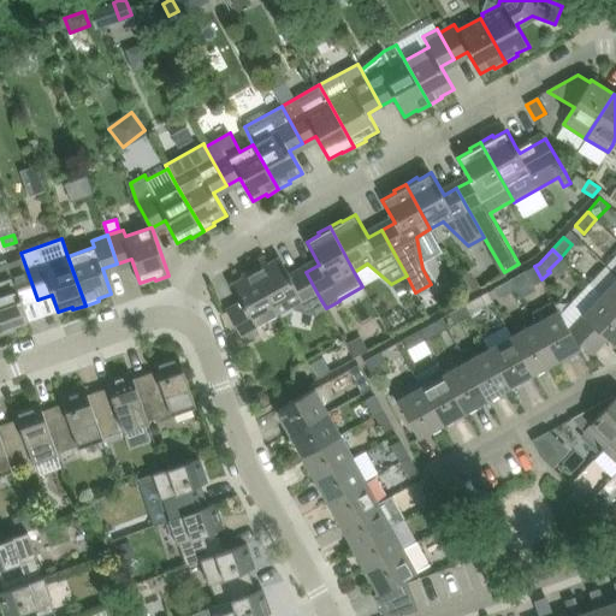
[(266,262),(254,268),(279,314),(292,306),(294,308),(315,314),(326,308),(320,298),(306,272),(292,279),(279,256),(267,264),(266,262)]
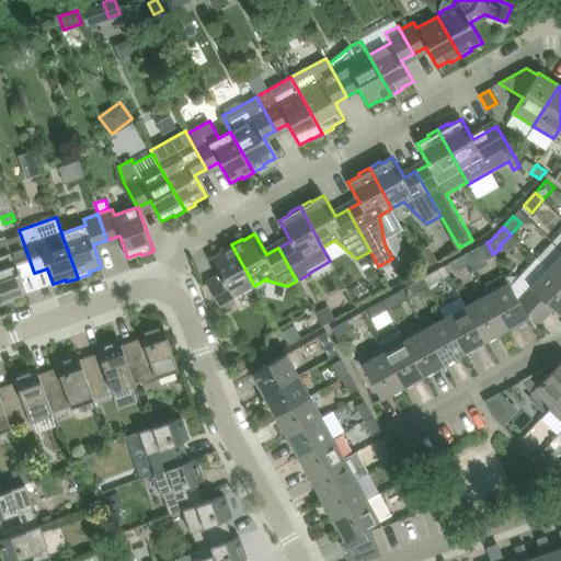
[(6,237),(0,238),(0,294),(3,304),(15,299),(14,297),(26,293),(21,277),(34,273),(21,236),(7,240),(6,237)]
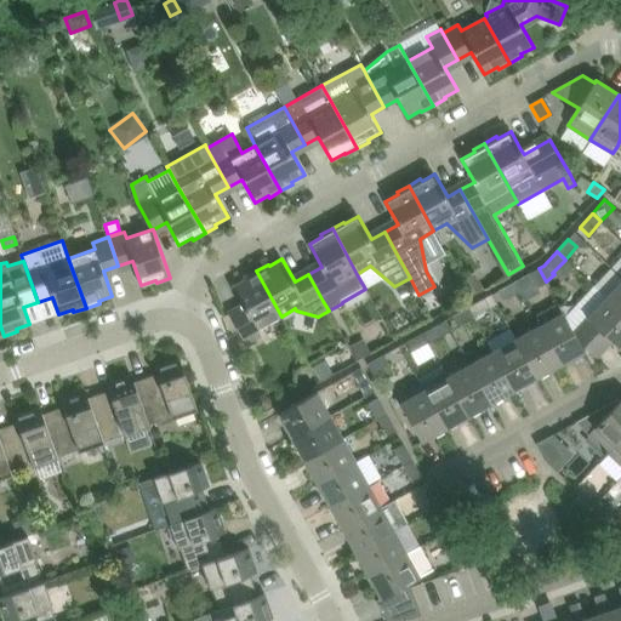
[(620,275),(611,267),(593,286),(607,298),(610,302),(620,312),(620,275)]
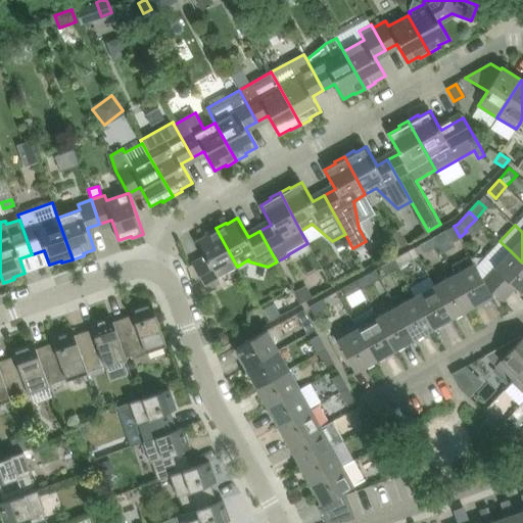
[(454,226),(433,237),(437,245),(446,240),(452,238),(454,241),(460,237),(454,226)]
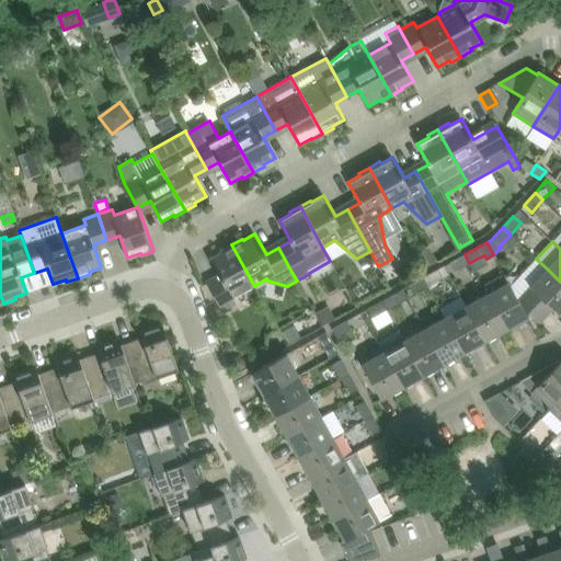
[(254,286),(231,244),(220,250),(221,252),(210,259),(219,275),(207,282),(222,310),(236,304),(232,297),(254,286)]
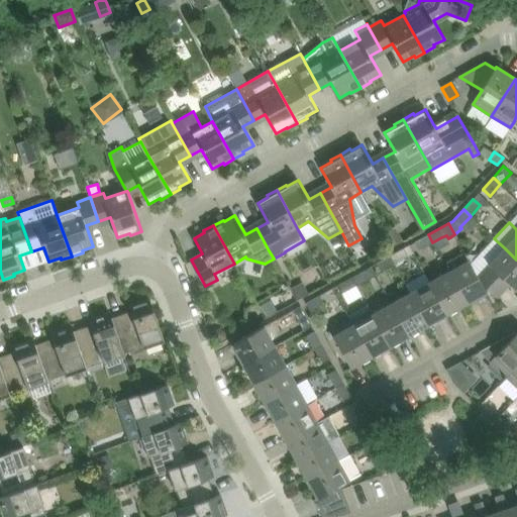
[(395,225),(383,232),(391,247),(403,241),(395,225)]
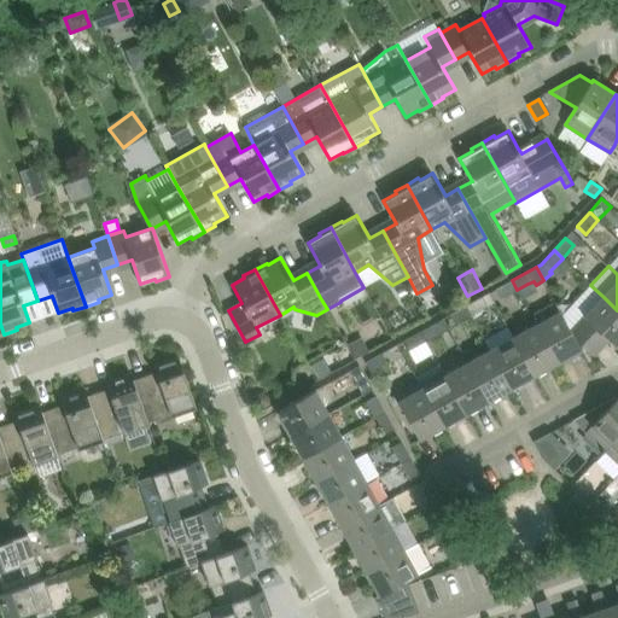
[(512,280),(495,290),(501,299),(517,290),(512,280)]
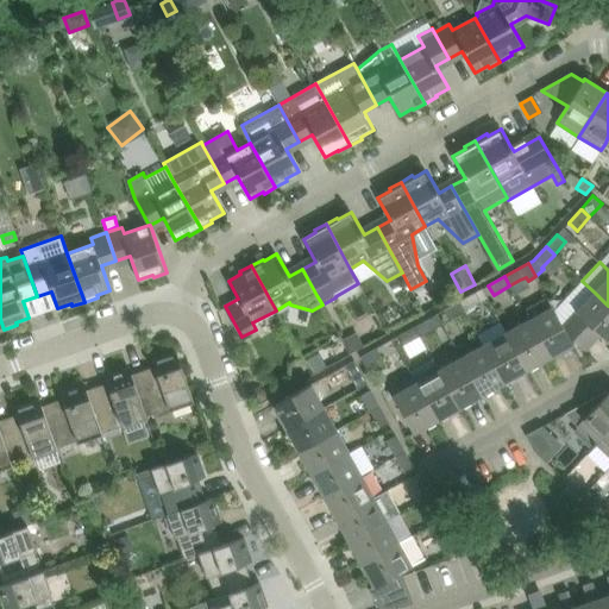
[(554,309),(554,311),(571,340),(573,338),(575,339),(586,351),(601,336),(608,341),(608,340),(608,306),(598,296),(595,293),(582,281),(554,309)]
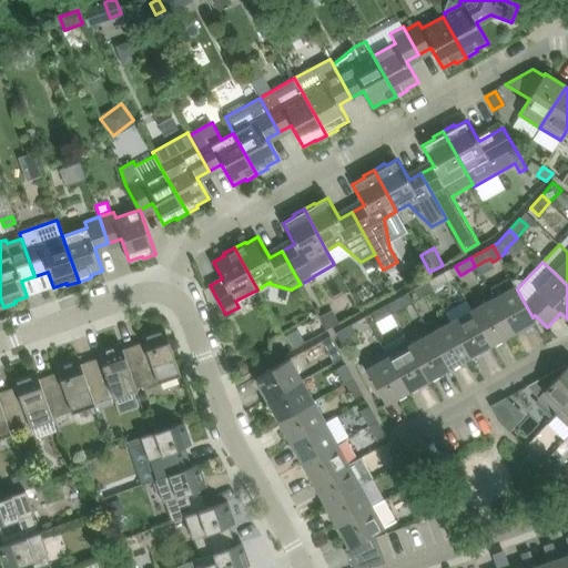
[(428,281),(434,290),(454,277),(449,270),(428,281)]
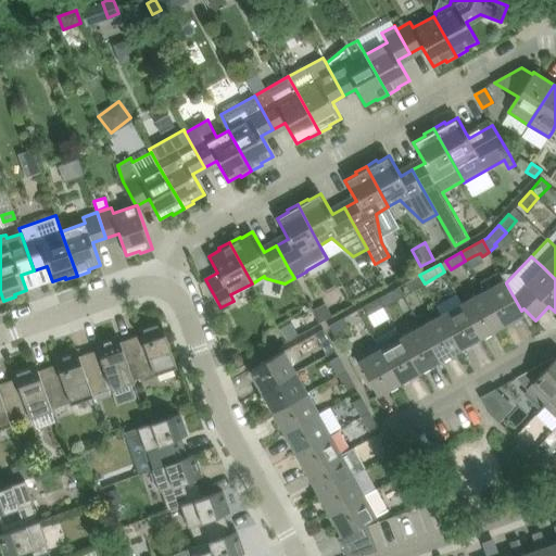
[(500,272),(478,283),(482,292),(484,294),(502,327),(523,315),(521,311),(506,283),(504,280),(500,272)]
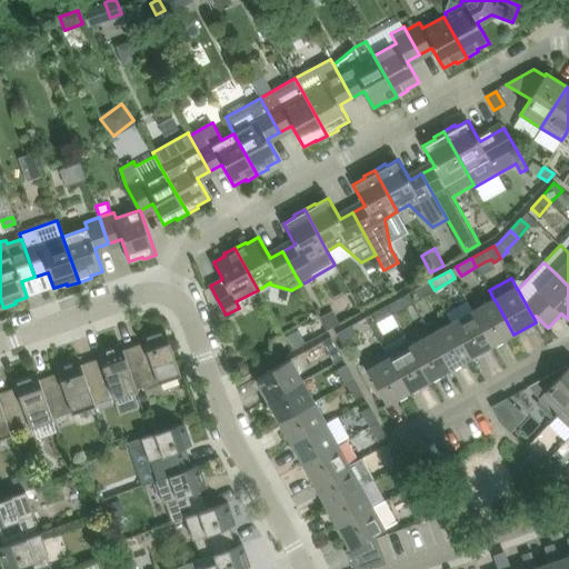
[(429,281),(415,290),(419,299),(435,290),(429,281)]
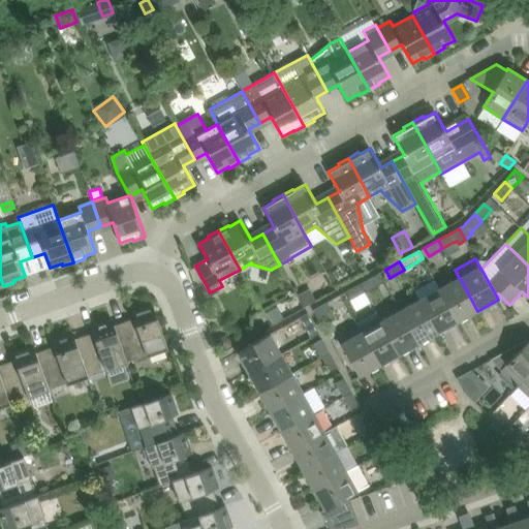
[(378,273),(361,283),(365,291),(383,281),(378,273)]
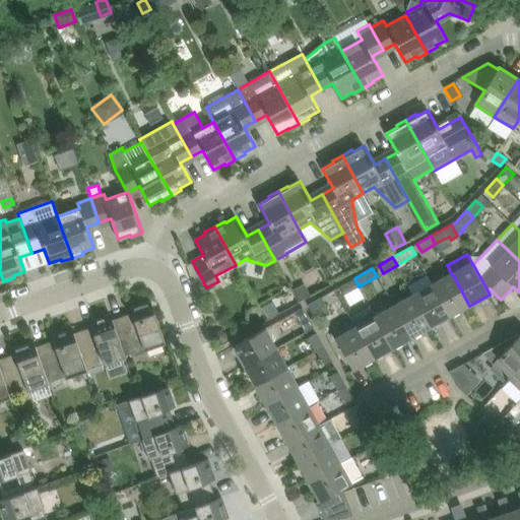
[(451,273),(433,283),(450,316),(469,306),(451,273)]
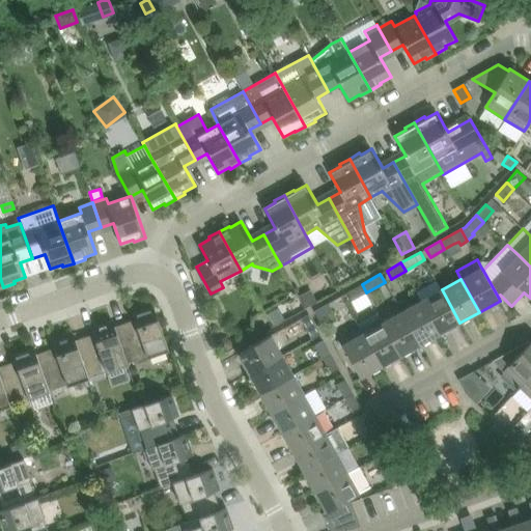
[(362,284),(347,292),(352,301),(366,292),(362,284)]
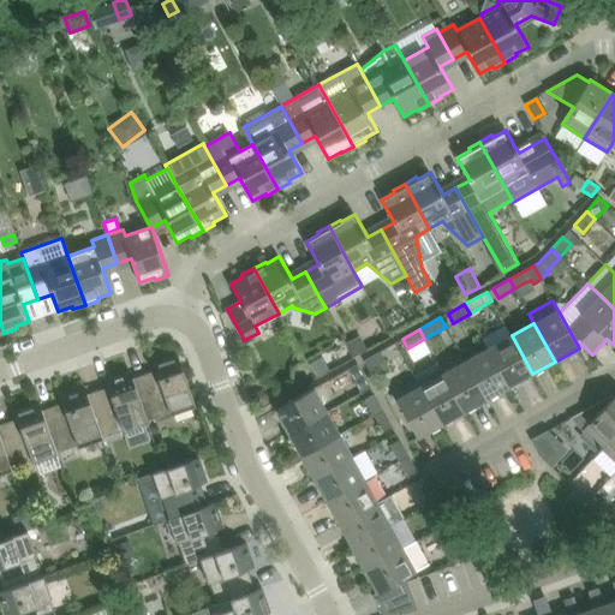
[(512,335),(489,348),(509,387),(532,374),(512,335)]
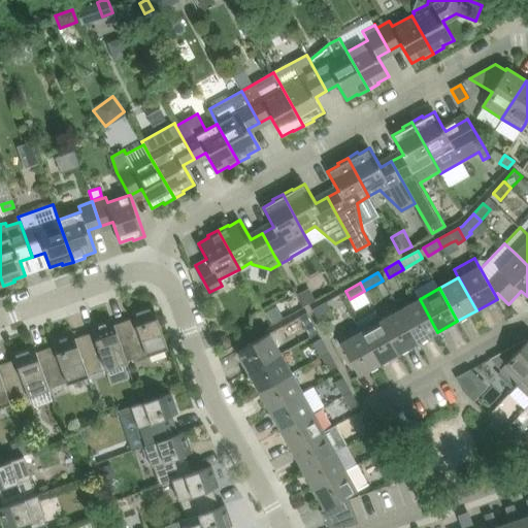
[(297,295),(303,306),(315,300),(308,290),(297,295)]
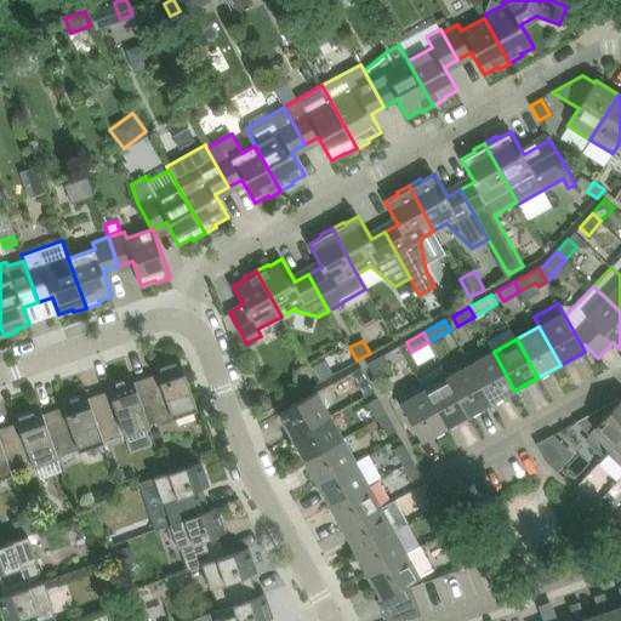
[(494,352),(471,364),(493,403),(514,391),(494,352)]
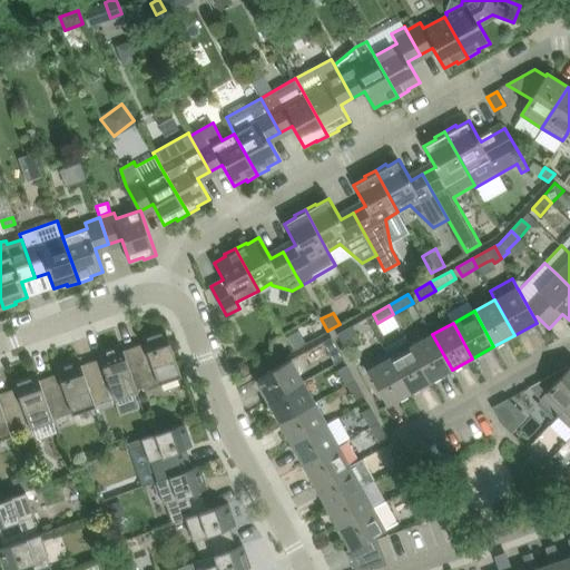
[(352,325),(336,333),(342,343),(357,334),(353,326),(352,325)]
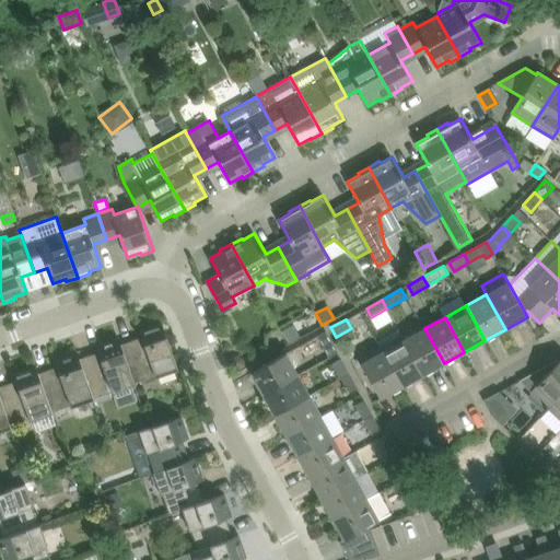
[(119,338),(118,338),(135,384),(135,383),(153,376),(154,377),(178,369),(162,323),(140,330),(142,336),(121,343),(119,338)]
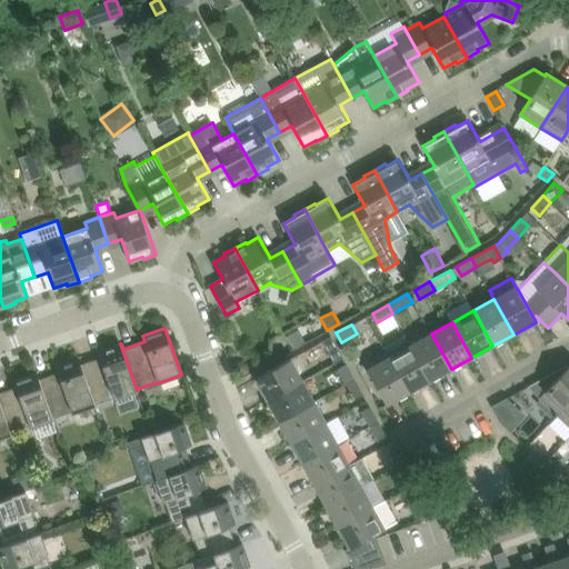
[(298,329),(286,337),(292,349),(305,341),(298,329)]
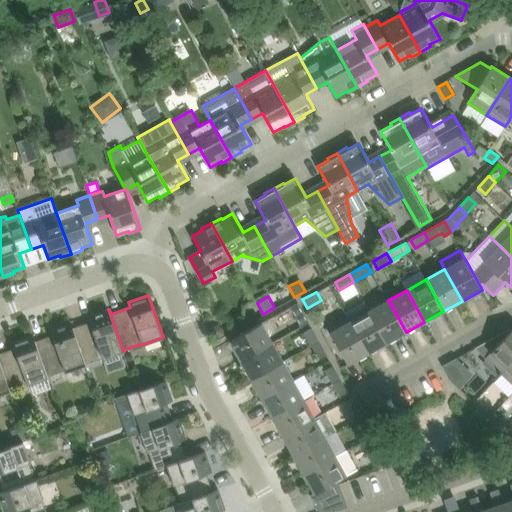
[(388,300),(369,311),(387,343),(406,332),(388,300)]
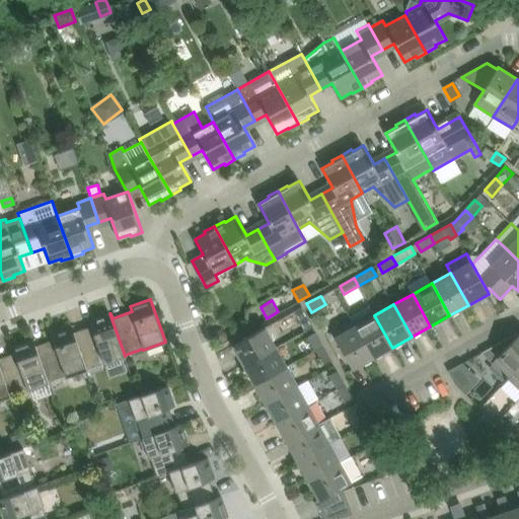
[(353,319),(352,319),(373,358),(392,348),(374,315),(368,305),(350,315),(353,319)]
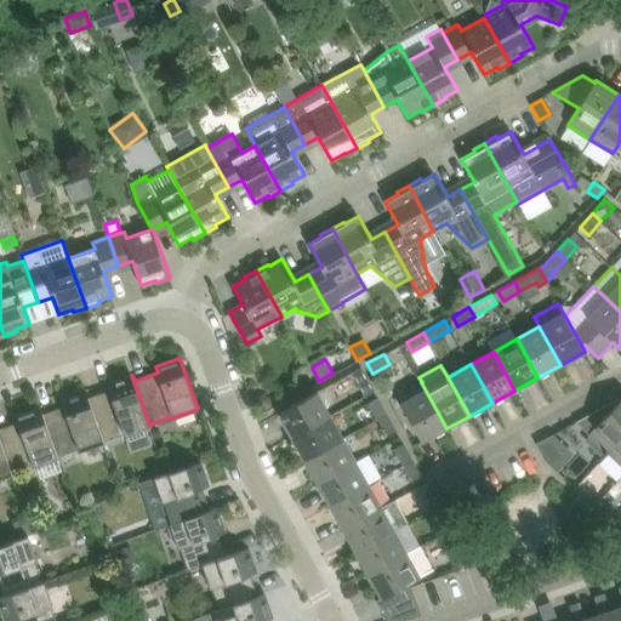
[(362,366),(352,372),(352,374),(364,397),(374,392),(375,391),(362,368),(362,366)]
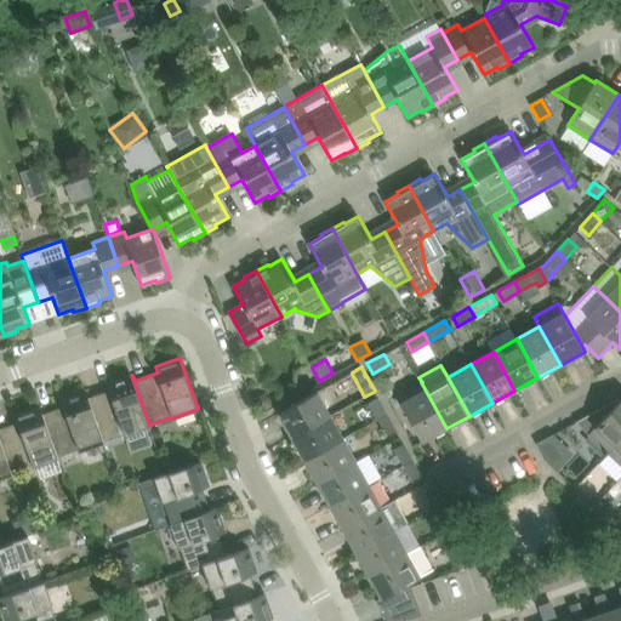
[(86,391),(85,391),(103,442),(104,442),(103,440),(125,433),(125,434),(149,426),(131,375),(108,383),(109,389),(89,398),(86,391)]
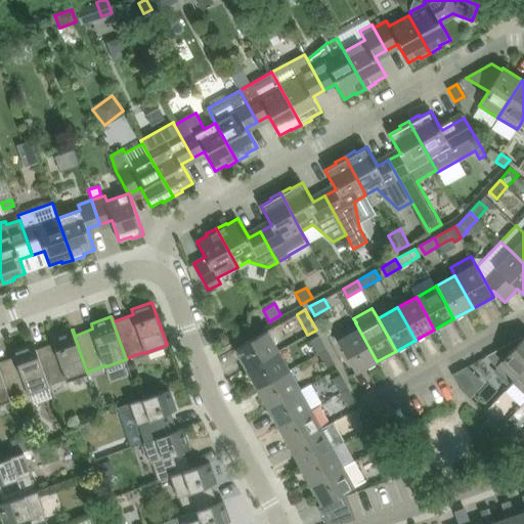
[(377,361),(355,322),(335,334),(356,373),(377,361)]
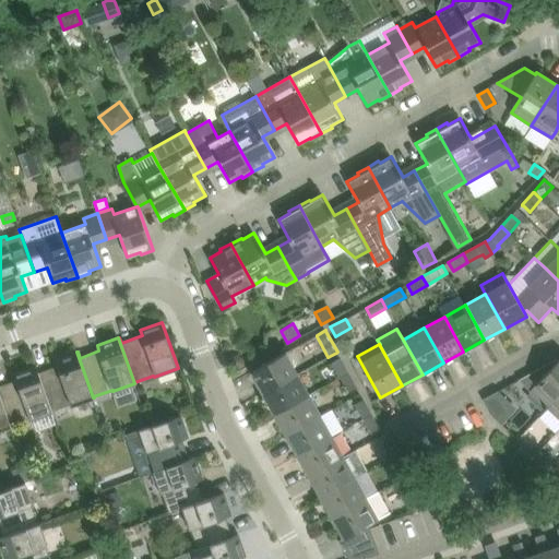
[(36,366),(35,366),(51,413),(52,412),(51,411),(71,404),(71,405),(93,397),(76,352),(56,359),(58,365),(38,372),(36,366)]
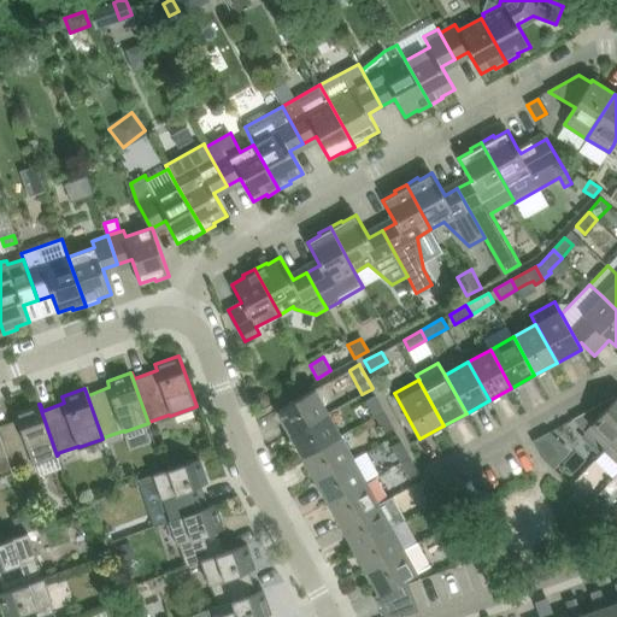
[(277,411),(291,434),(328,413),(316,389),(277,411)]
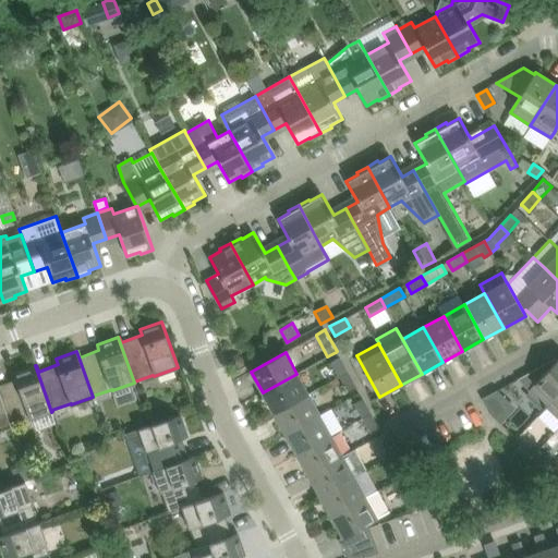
[(234,354),(227,359),(233,371),(246,363),(243,358),(234,354)]
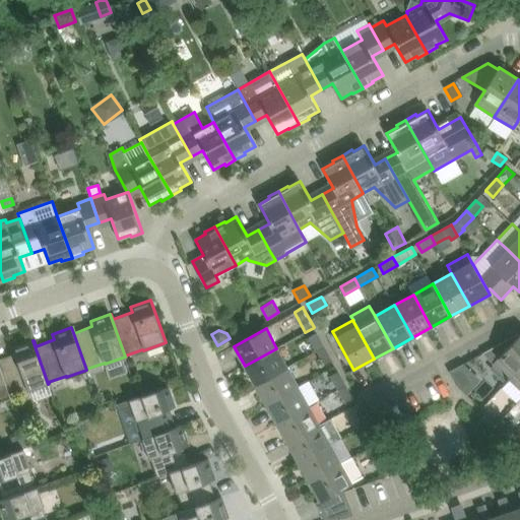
[(316,334),(309,338),(316,351),(323,347),(325,346),(317,333),(316,334)]
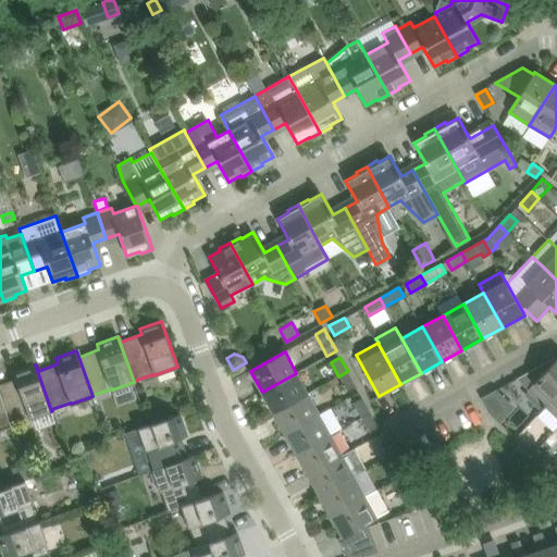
[(555,358),(524,374),(533,384),(556,359),(555,358)]
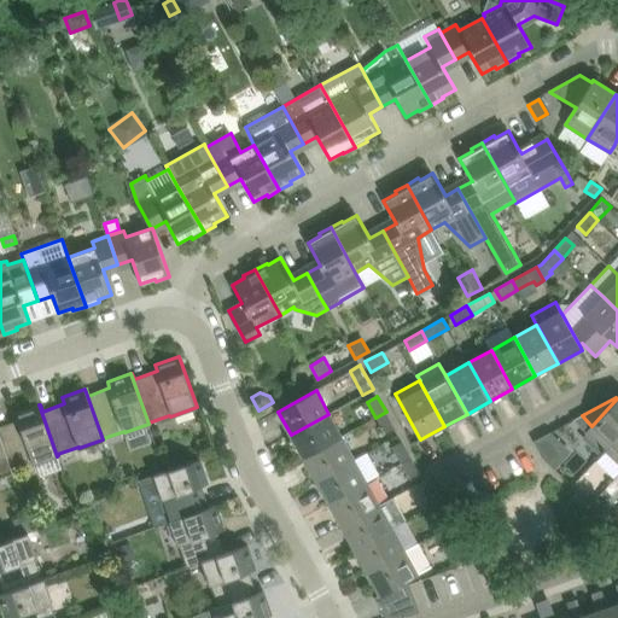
[(587,432),(606,450),(617,436),(617,397),(617,398),(592,426),(587,432)]
